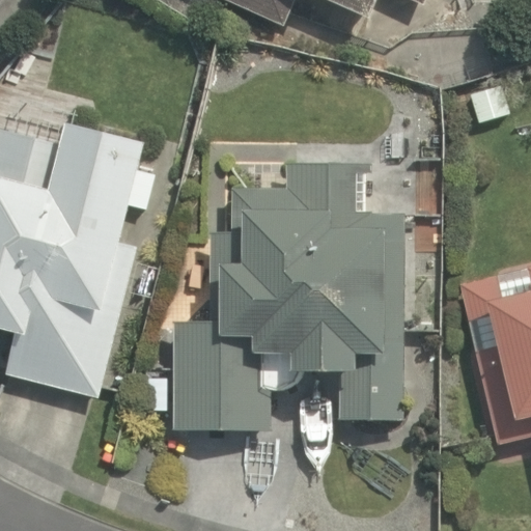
[(110,0),(81,0),(80,4),(107,11),(110,0)]
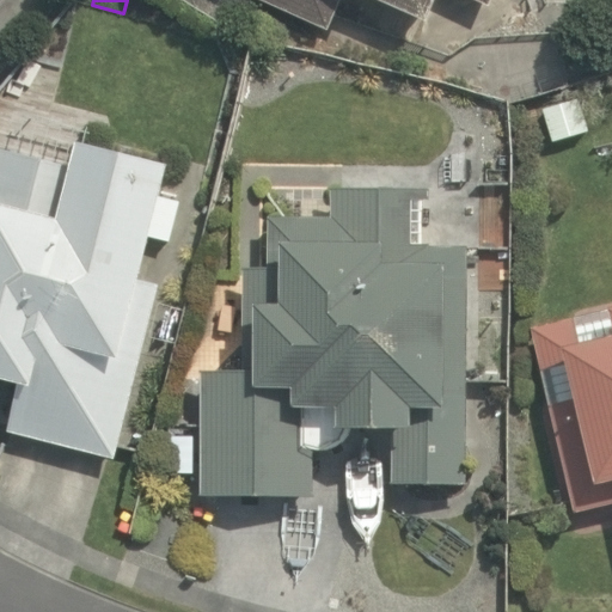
[(265,0),(331,29),(343,0),(375,0),(427,23),(438,0),(473,0),(485,5),(488,0),(265,0)]
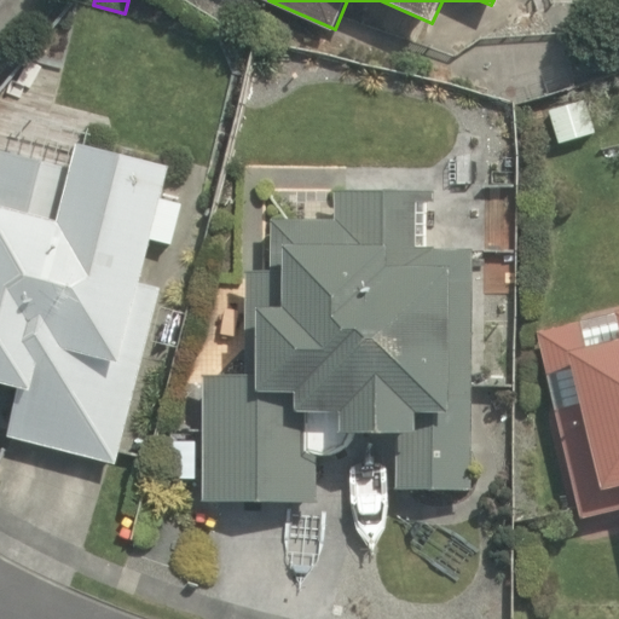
[(588,96),(548,108),(560,143),(599,131),(588,96)]
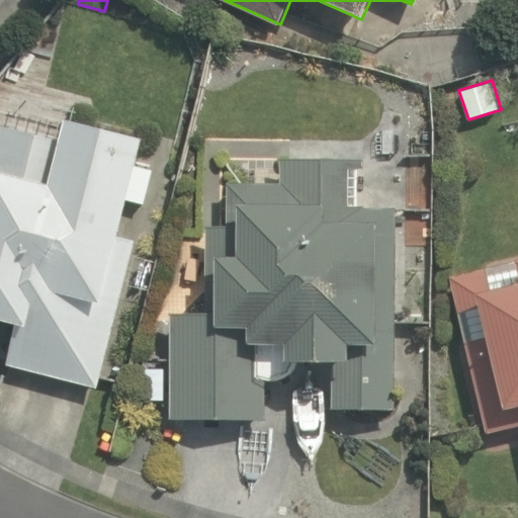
[(8,360),(99,385),(140,240),(121,234),(148,139),(66,115),(60,138),(0,120),(0,321),(13,325),(8,360)]
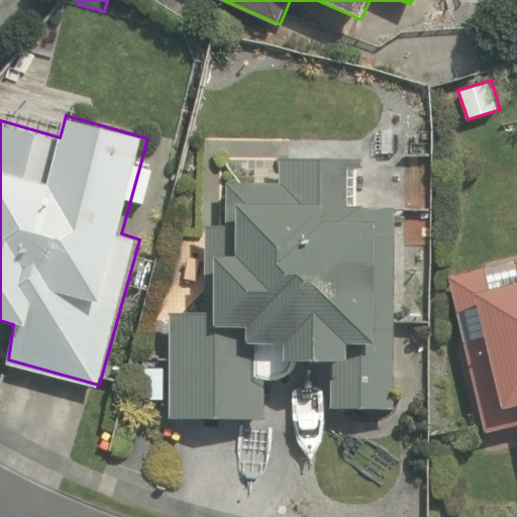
[(395,410),(394,211),(354,211),(354,159),(279,159),(279,186),(227,186),(227,227),(205,227),(205,314),(170,314),(170,418),(265,418),(265,381),(285,381),(285,363),(332,363),(332,410),(395,410)]
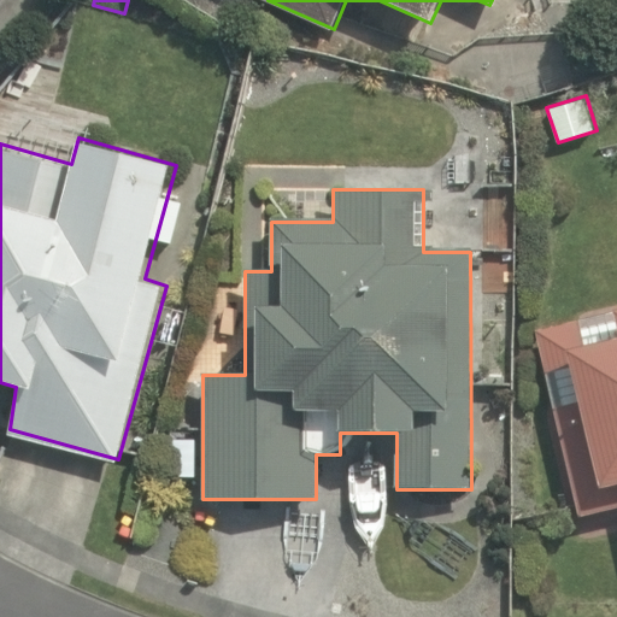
[(616,310),(534,329),(576,516),(616,506),(616,310)]
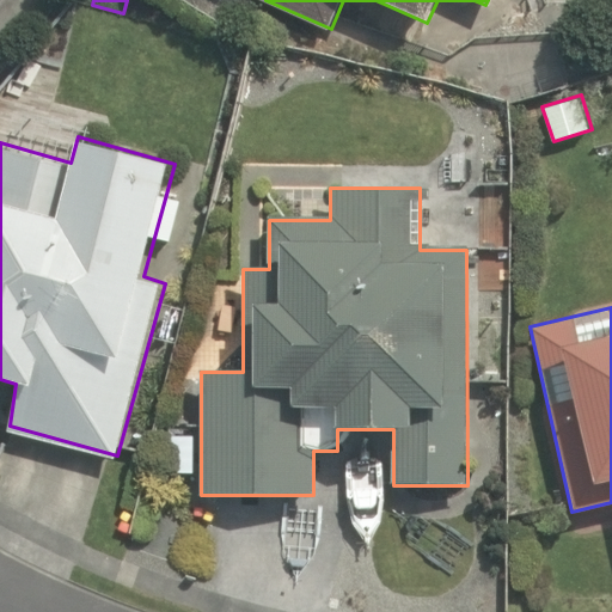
All buildings are outlined.
